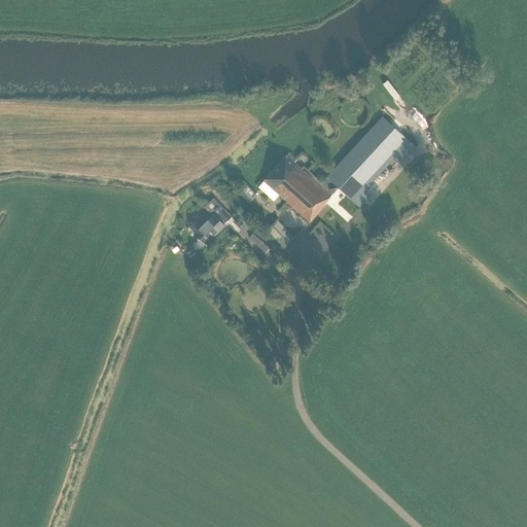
[(339,187),(360,207),(369,199),(367,198),(415,146),(383,116),(322,182),(304,166),(302,169),(294,162),(296,160),(288,152),(264,181),(309,222),(326,203),(325,202),(339,187)]
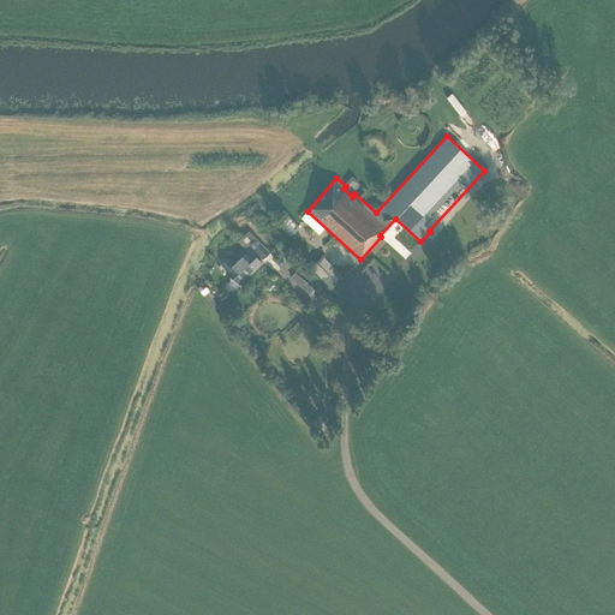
[(288,215),(279,225),(290,236),(299,226),(288,215)]
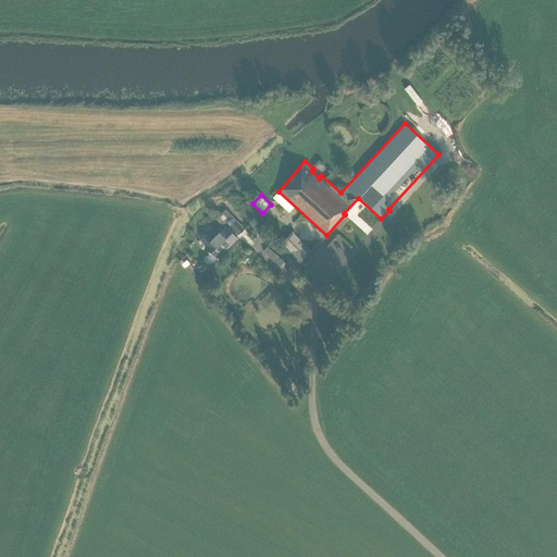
[(221,225),(231,215),(224,209),(215,219),(221,225)]
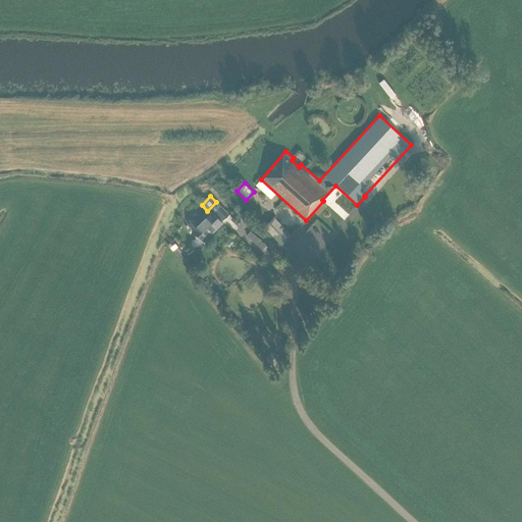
[(222,220),(229,214),(217,202),(211,208),(222,220)]
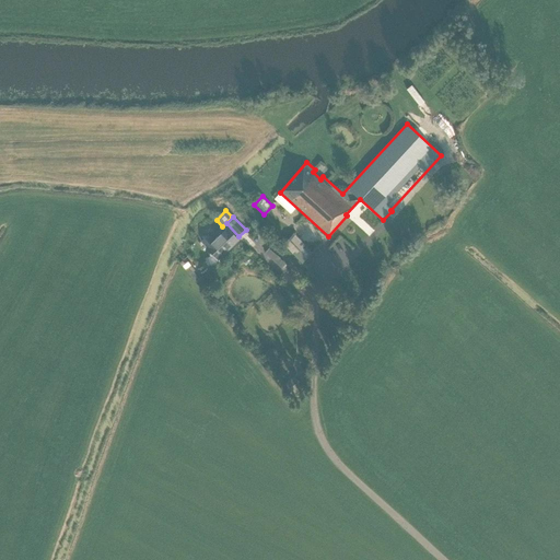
[(206,247),(206,248),(209,252),(209,253),(210,254),(211,254),(217,259),(237,240),(226,228),(213,241),(207,234),(200,241),(206,247)]
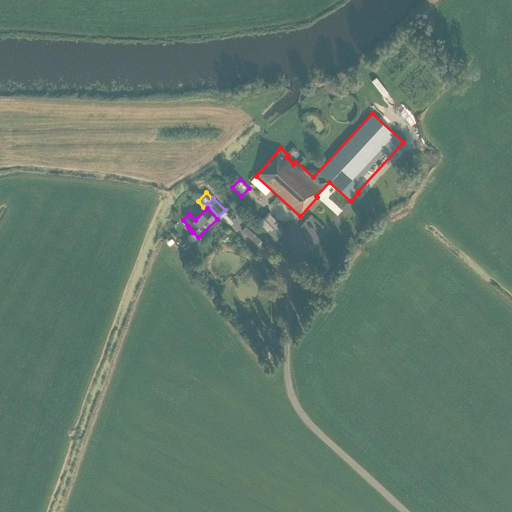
[(275,240),(285,231),(268,213),(259,222),(275,240)]
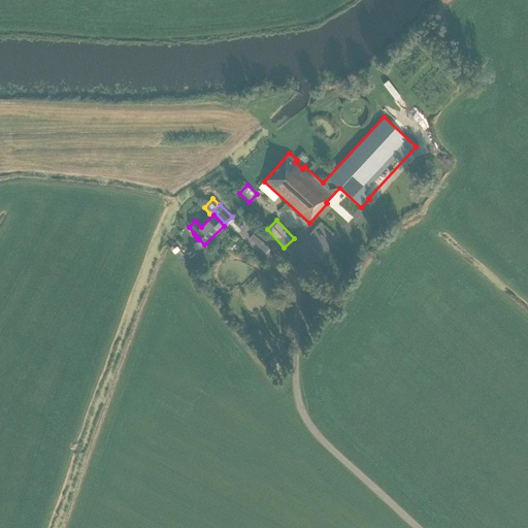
[(262,251),(266,245),(253,233),(249,238),(262,251)]
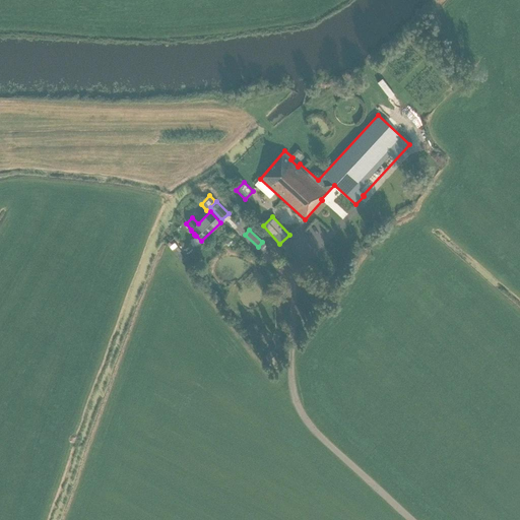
[(272,349),(264,358),(271,366),(279,358),(272,349)]
